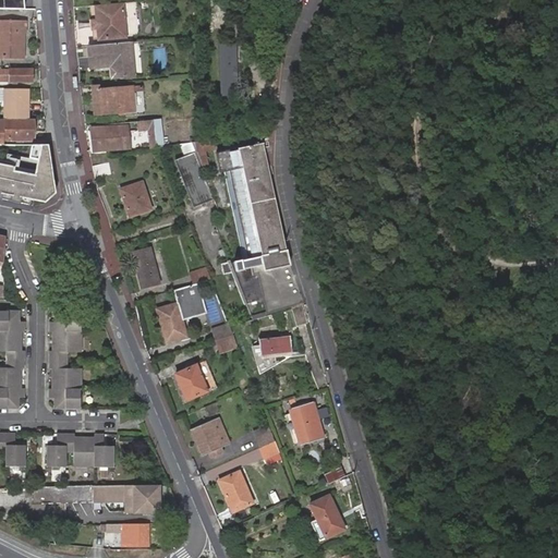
[(125,37),(122,3),(94,5),(97,39),(125,37)]
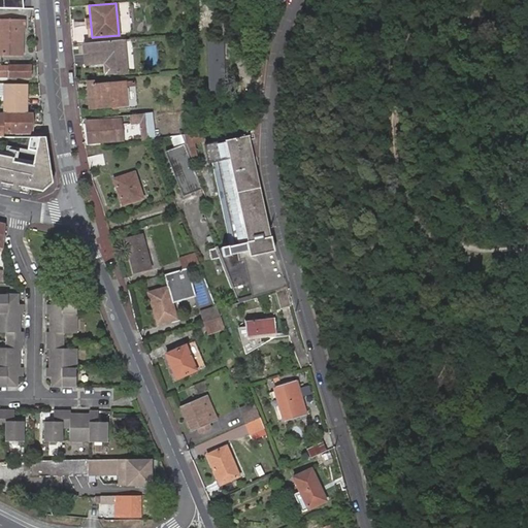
[(23,28),(23,20),(0,19),(0,55),(21,56),(21,28),(23,28)]
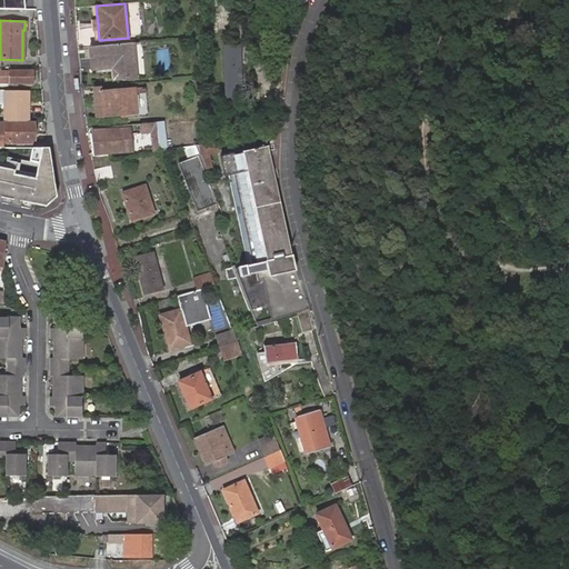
[(133,50),(132,42),(90,47),(92,68),(111,67),(115,67),(116,79),(136,77),(135,66),(131,62),(130,55),(133,50)]
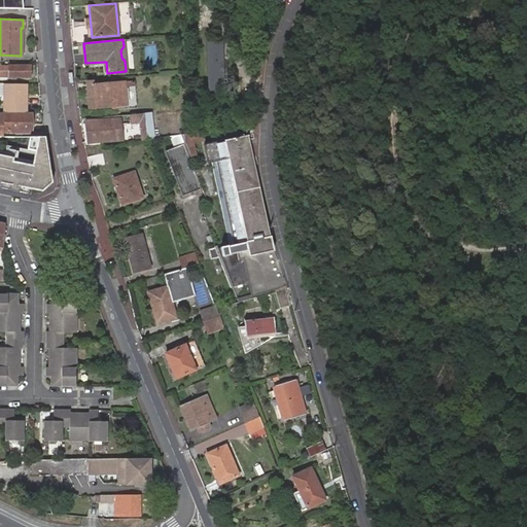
[(0,76),(29,77),(29,64),(0,63),(0,76)]
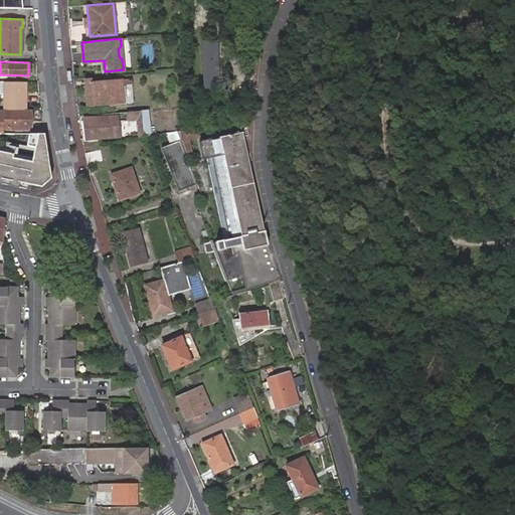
[(122,79),(90,82),(92,103),(124,101),(122,79)]
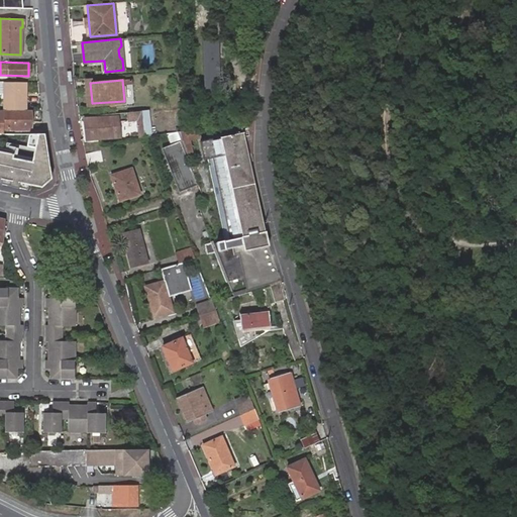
[(26,109),(27,81),(5,81),(4,109),(9,109),(26,109)]
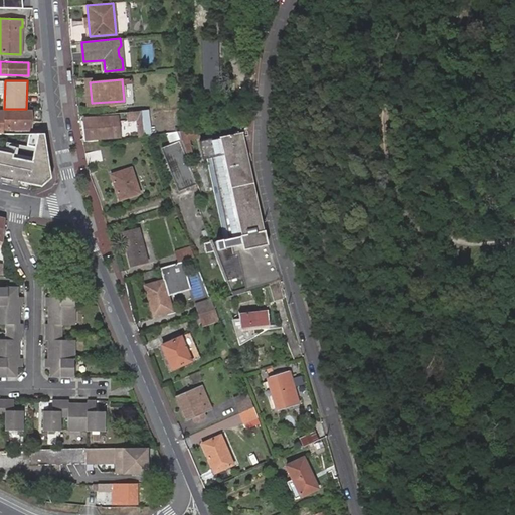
[(0,132),(2,132),(2,127),(11,127),(29,128),(30,109),(26,109),(9,109),(4,109),(0,108),(0,132)]
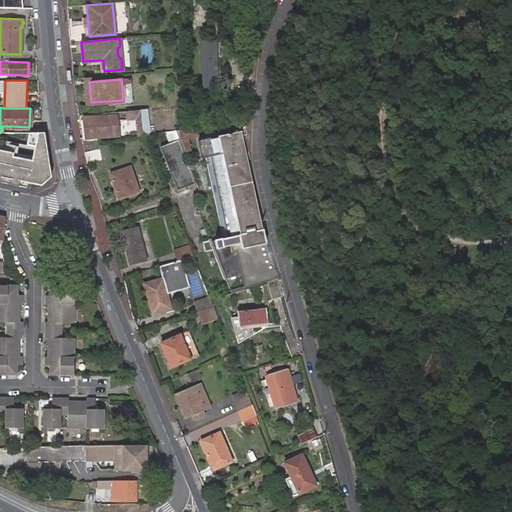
[(140,108),(136,109),(139,136),(144,136),(140,108)]
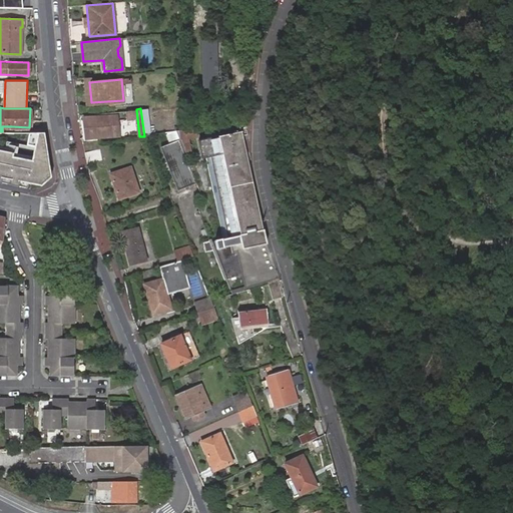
[(111,134),(109,114),(81,118),(84,138),(111,134)]
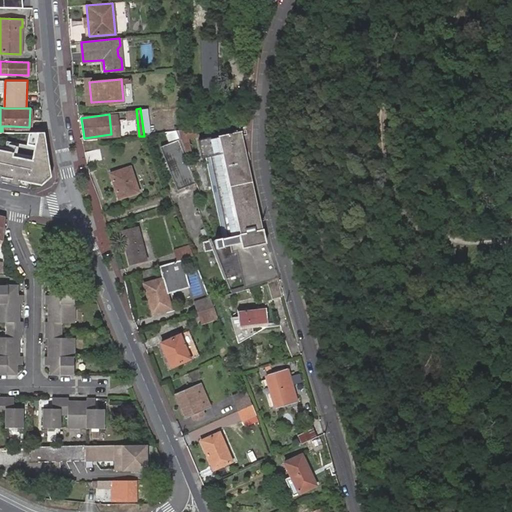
[(116,114),(109,114),(111,134),(118,133),(116,114)]
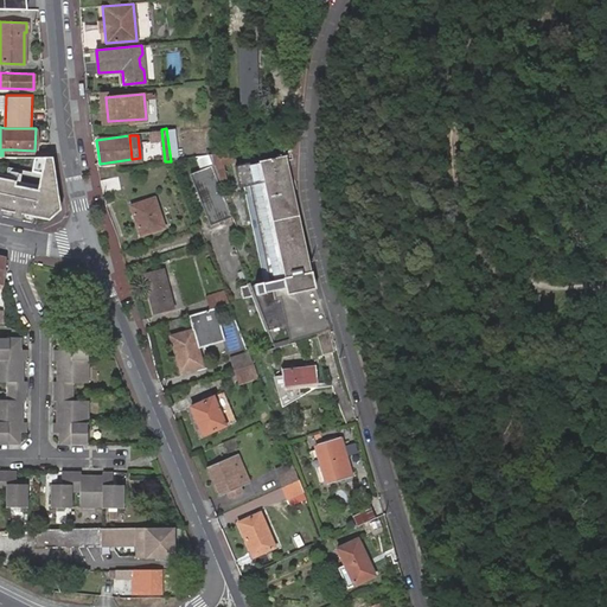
[(151,144),(153,158),(161,157),(160,142),(151,144)]
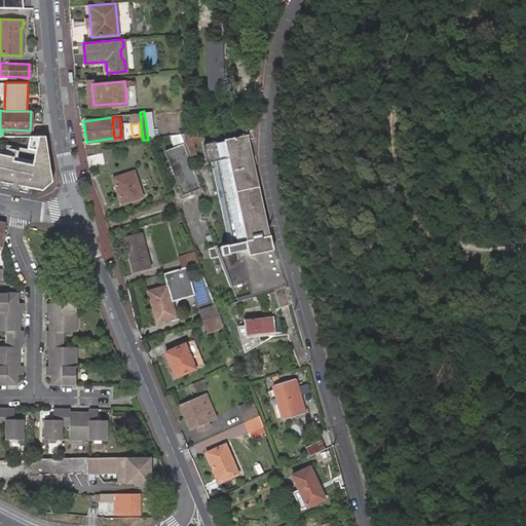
[(204,138),(202,129),(182,137),(184,143),(164,151),(182,196),(201,188),(186,147),(193,145),(192,142),(204,138)]
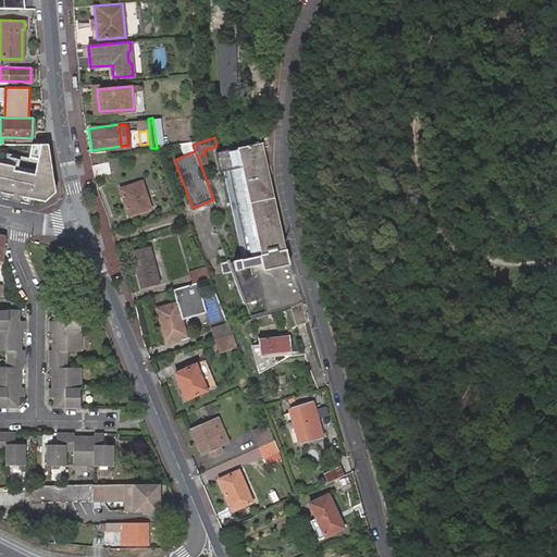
[(262,143),(215,152),(219,170),(223,169),(242,258),(238,259),(237,258),(230,260),(229,257),(225,258),(226,260),(220,261),(222,272),(231,271),(244,302),(264,299),(259,270),(287,264),(262,143)]
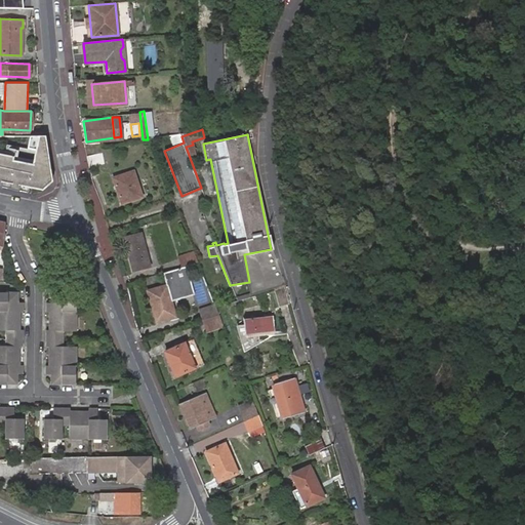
[(44,135),(30,135),(29,147),(35,147),(46,148),(44,135)]
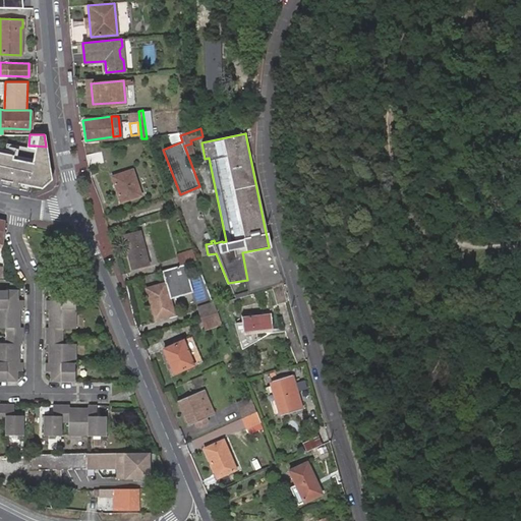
[(46,147),(35,146),(32,160),(11,156),(10,159),(32,163),(31,165),(44,168),(46,159),(43,158),(46,147)]
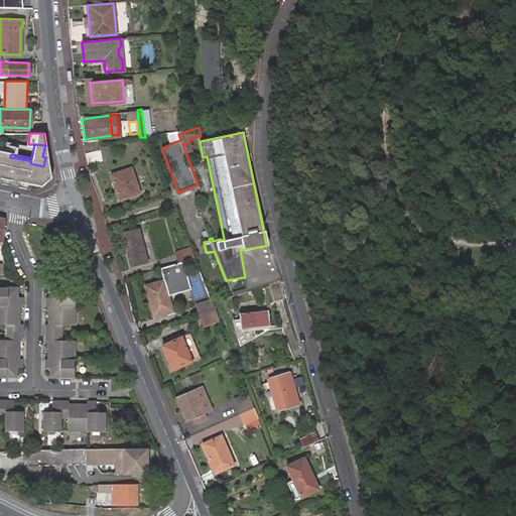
[(11,154),(0,151),(0,179),(40,188),(42,177),(45,178),(48,167),(43,166),(30,163),(31,161),(10,157),(11,154)]
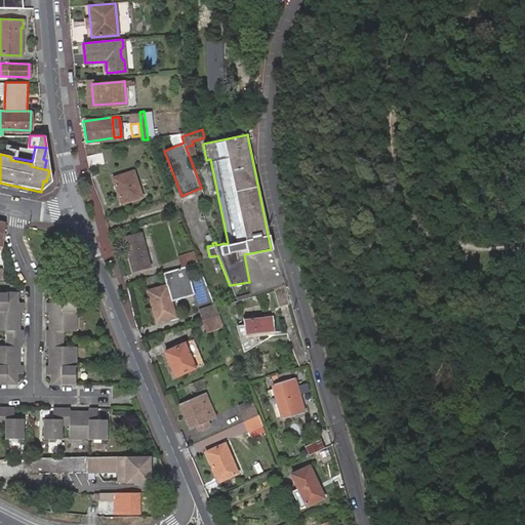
[(87,157),(89,165),(105,162),(103,154),(87,157)]
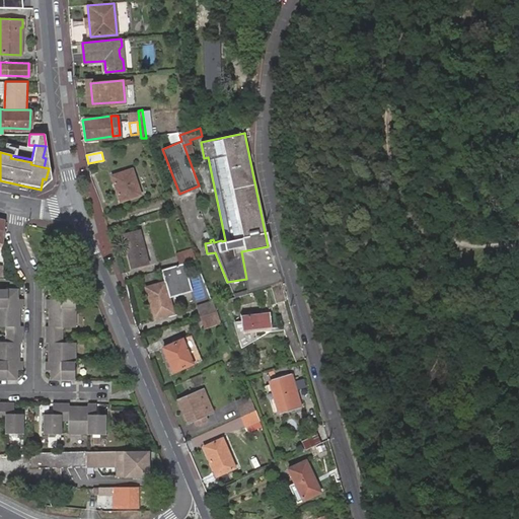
[(127,194),(128,198),(138,195),(131,170),(110,176),(114,187),(117,197),(127,194)]
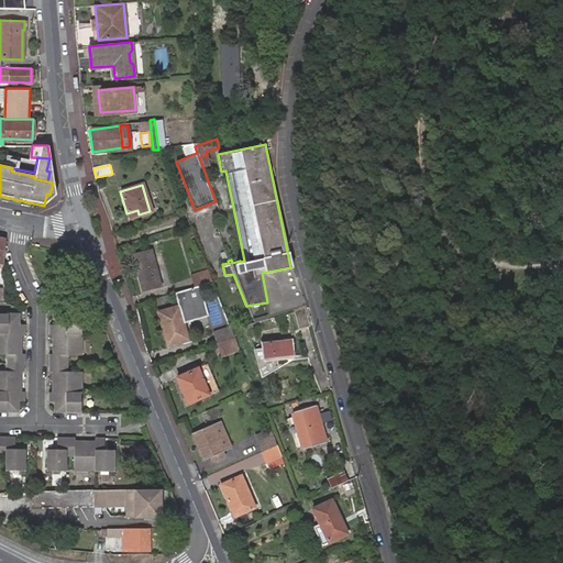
[(153,253),(131,260),(140,288),(163,282),(153,253)]
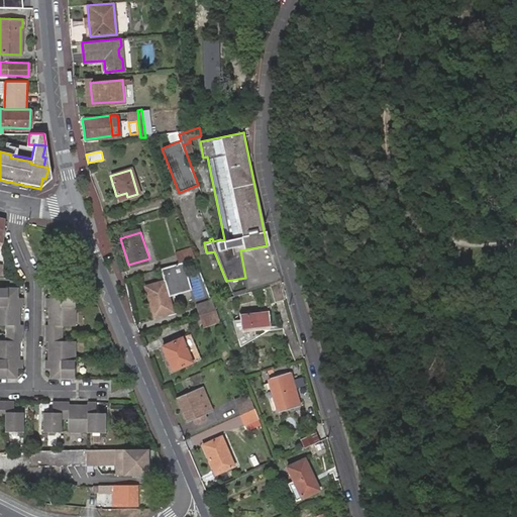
[(179,262),(194,256),(190,246),(175,251),(179,262)]
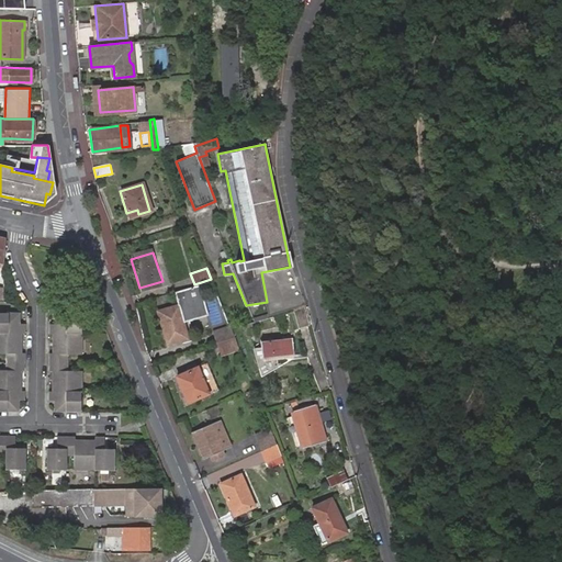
[(173,335),(175,339),(186,336),(181,322),(205,314),(197,284),(172,292),(175,302),(155,308),(164,338),(173,335)]
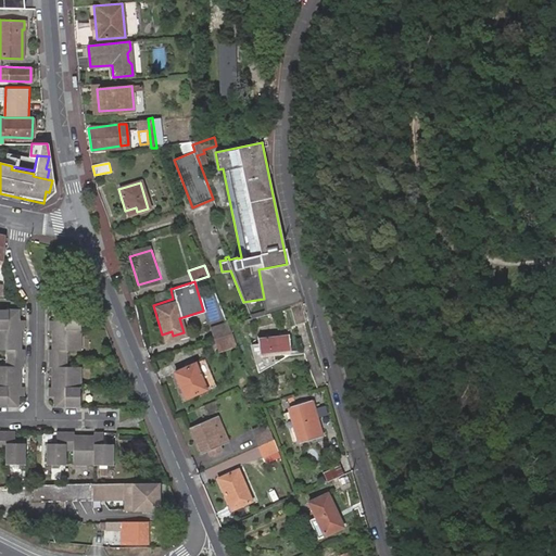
[(303,323),(299,305),(288,308),(292,326),(303,323)]
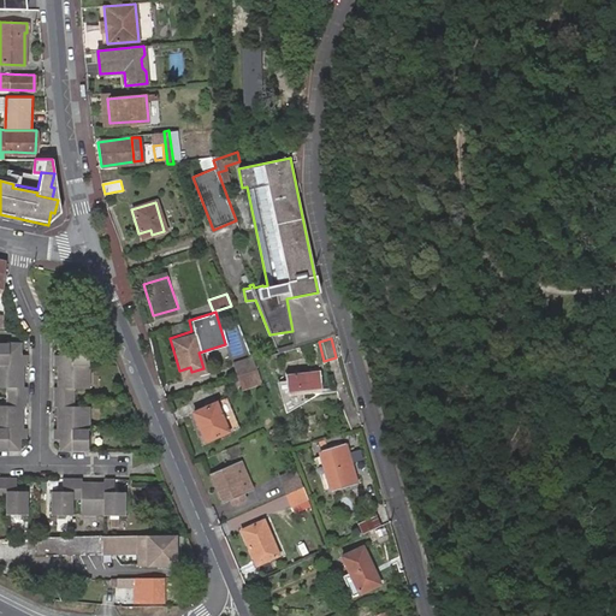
[(0,404),(0,448),(21,449),(21,438),(25,437),(25,427),(22,427),(23,406),(27,406),(27,386),(23,386),(23,363),(27,363),(27,354),(21,354),(21,342),(0,342),(0,386),(6,388),(6,406),(0,404)]
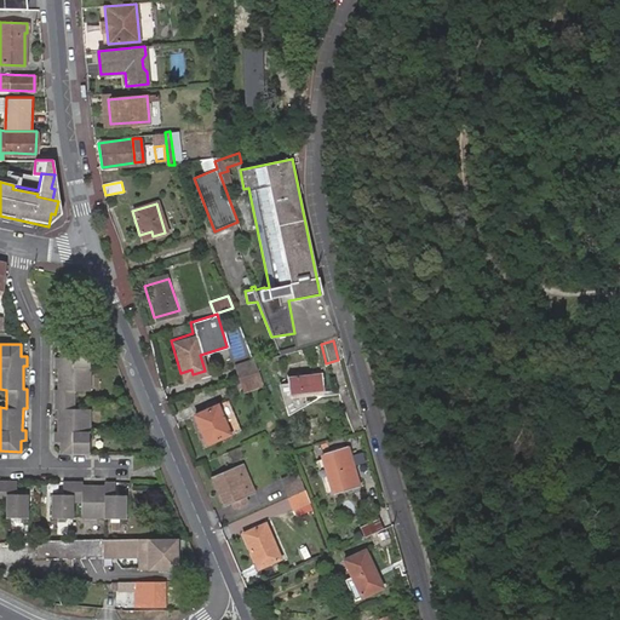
[(89,345),(59,344),(59,356),(53,356),(53,366),(57,366),(57,389),(53,389),(53,408),(57,408),(57,430),(53,430),(53,441),(58,441),(58,452),(87,452),(87,408),(73,408),(73,390),(89,390),(89,345)]
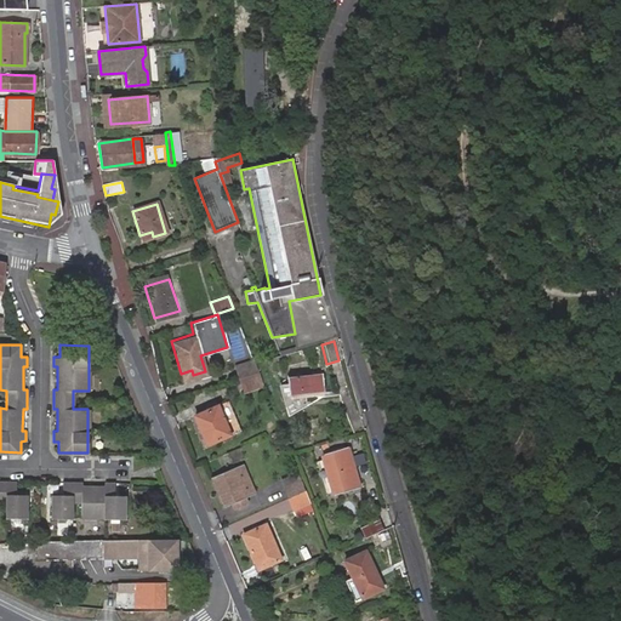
[(257,372),(254,363),(252,359),(234,365),(239,379),(257,372)]
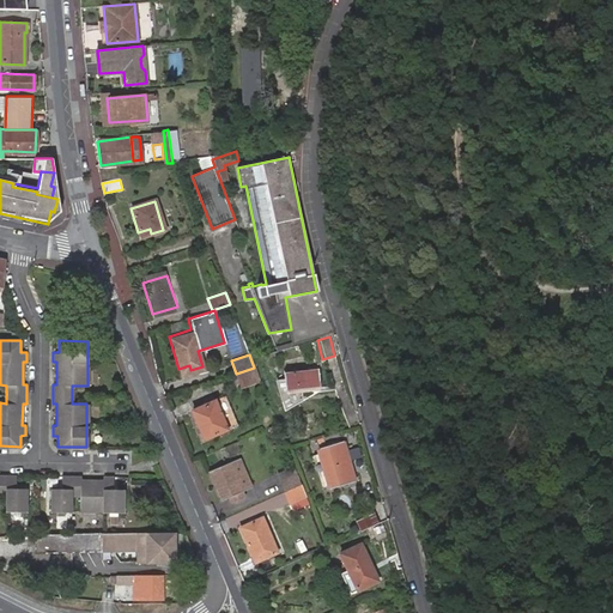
[(259,378),(254,368),(236,374),(240,384),(259,378)]
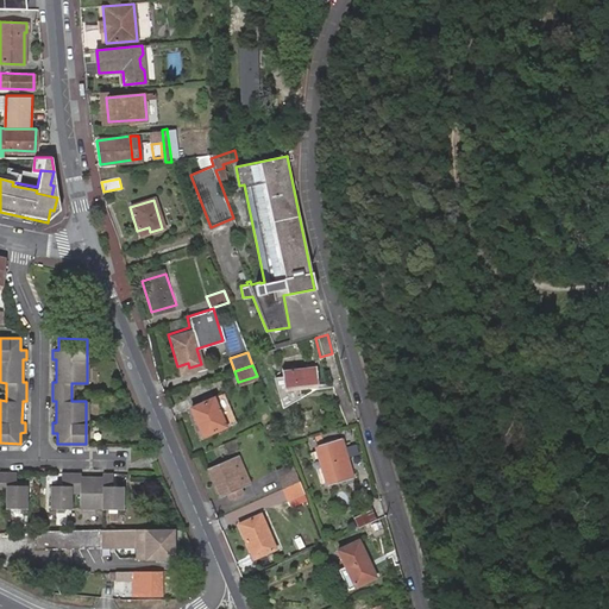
[(315,370),(282,374),(283,384),(277,385),(286,405),(299,399),(297,388),(318,387),(315,370)]
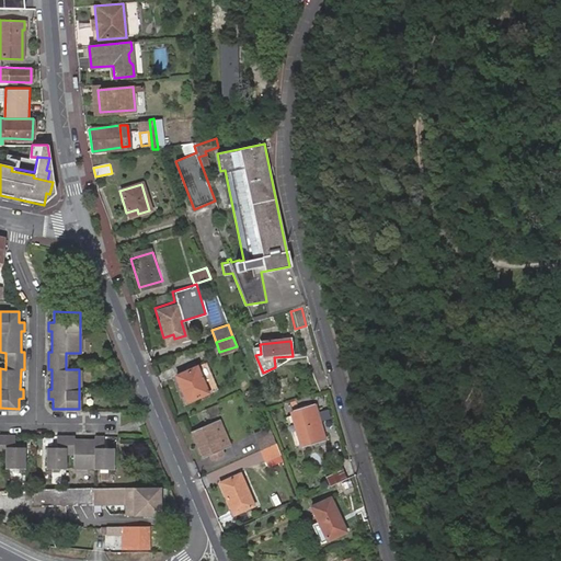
[(207,364),(176,376),(187,403),(218,391),(207,364)]
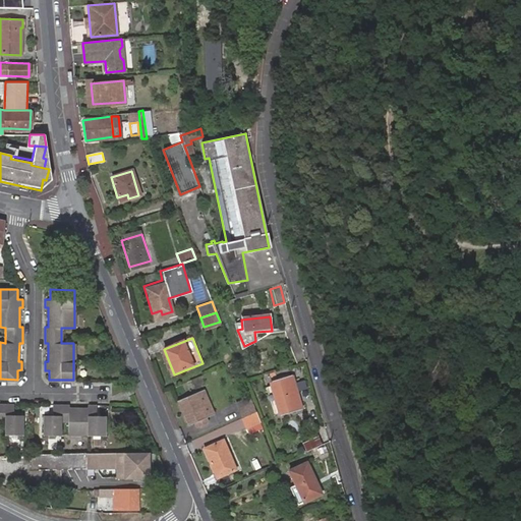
[(273,382),(274,387),(278,404),(282,416),(303,411),(293,377),(273,382)]
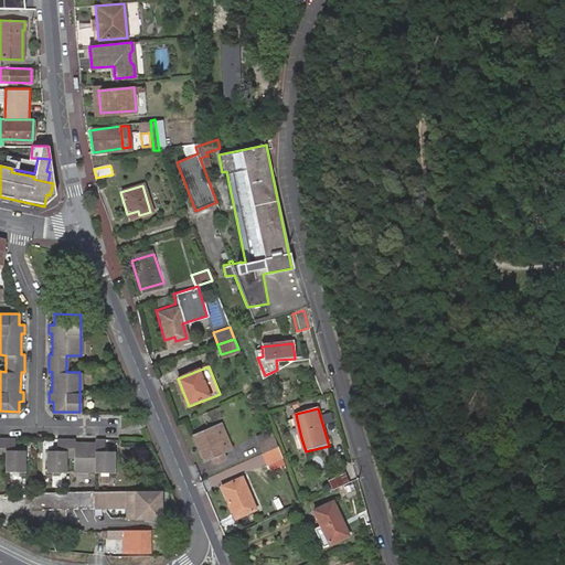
[(301,438),(297,419),(289,420),(295,439),(301,438)]
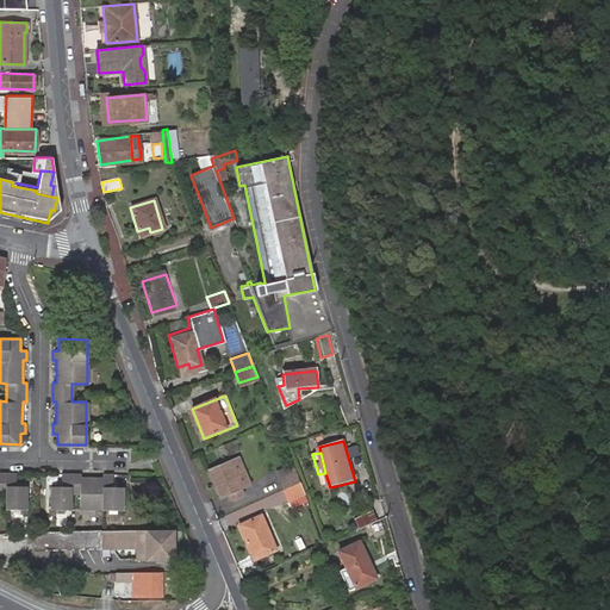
[(231,458),(209,468),(221,498),(230,493),(232,498),(244,493),(242,487),(243,487),(231,458)]
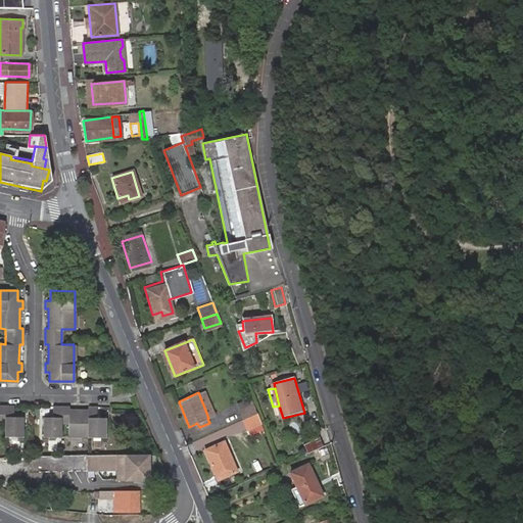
[(234,405),(236,411),(252,403),(249,397),(234,405)]
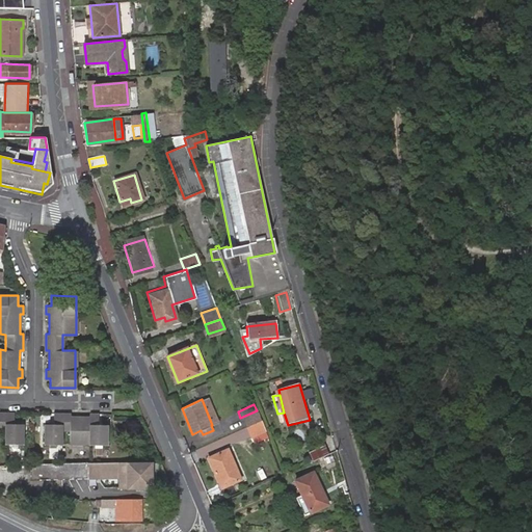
[(240,418),(245,427),(260,421),(257,410),(240,418)]
